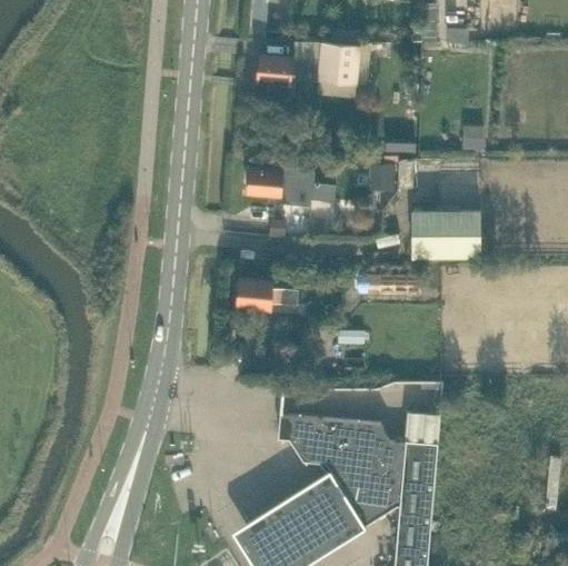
[(257,21),(273,21),(273,3),(257,2),(257,21)]
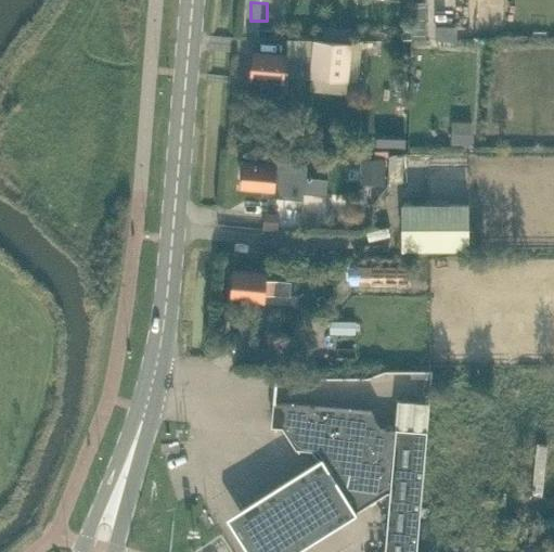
[(252,54),(249,79),(263,81),(262,91),(266,95),(281,97),(284,93),(286,77),(346,82),(358,84),(360,46),(349,45),(312,41),(310,59),(284,56),(252,54)]
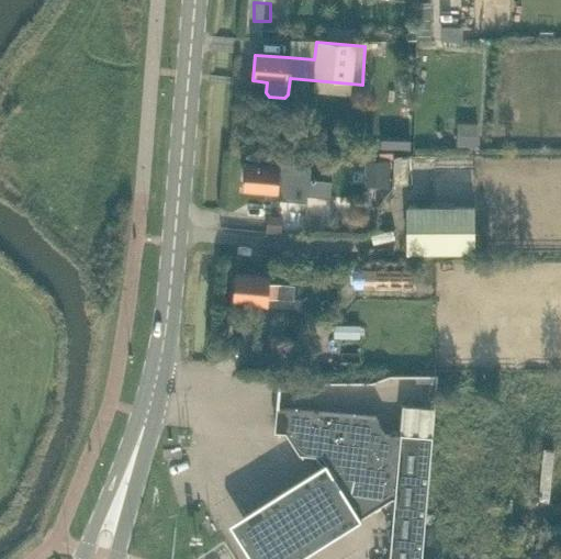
[(401,151),(402,176),(416,176),(415,151),(401,151)]
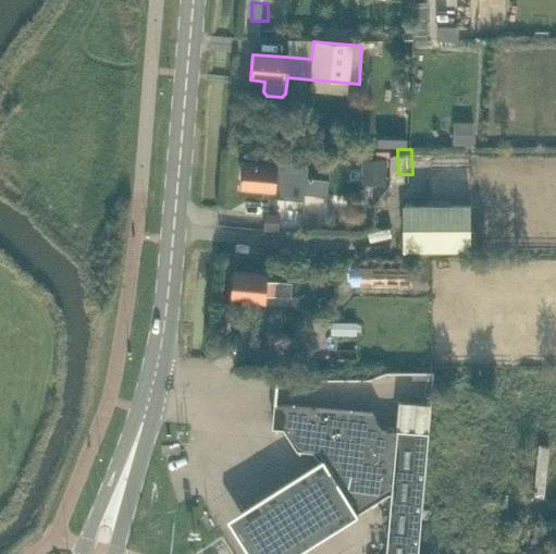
[(393,179),(393,152),(369,152),(369,179),(393,179)]
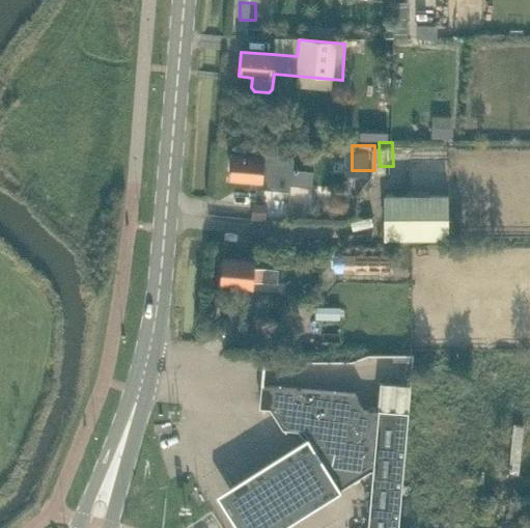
[(291,172),(293,160),(262,157),(262,160),(231,158),(229,182),(259,184),(259,191),(289,193),(289,188),(310,190),(312,174),(297,173),(297,171),(294,171),(294,172),(291,172)]
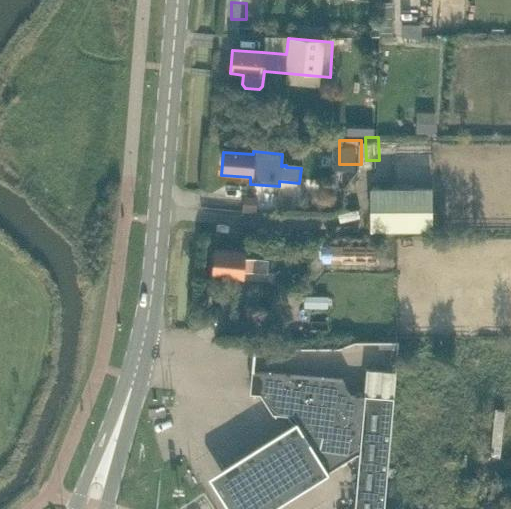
[(432,190),(371,191),(370,231),(432,231),(432,229),(432,196),(432,190)]
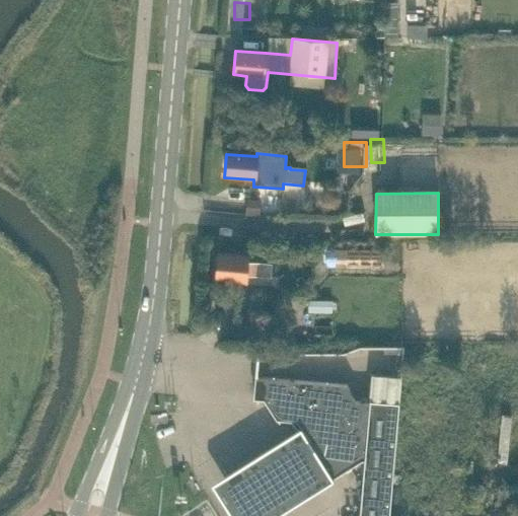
[(382,265),(383,250),(326,249),(325,263),(382,265)]
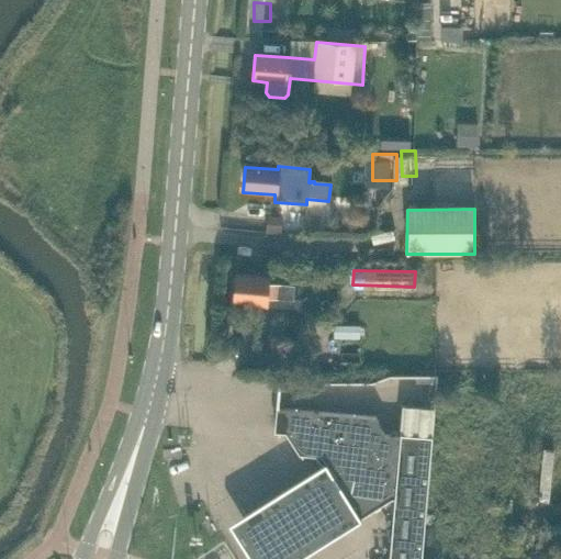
[(269,284),(269,279),(236,276),(233,302),(267,305),(267,300),(292,302),(294,288),(269,284)]
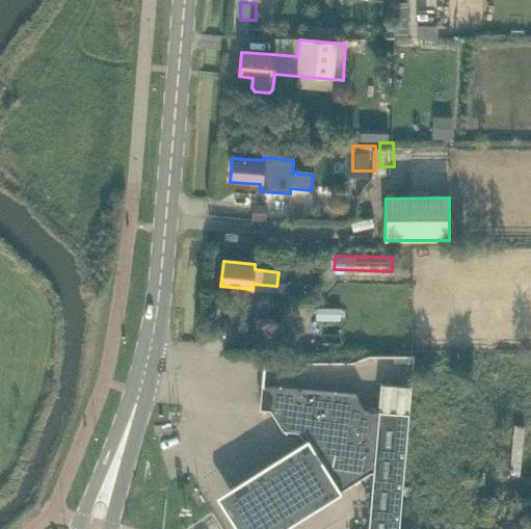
[(349,323),(349,307),(341,307),(341,306),(319,305),(318,323),(341,324),(341,323),(349,323)]
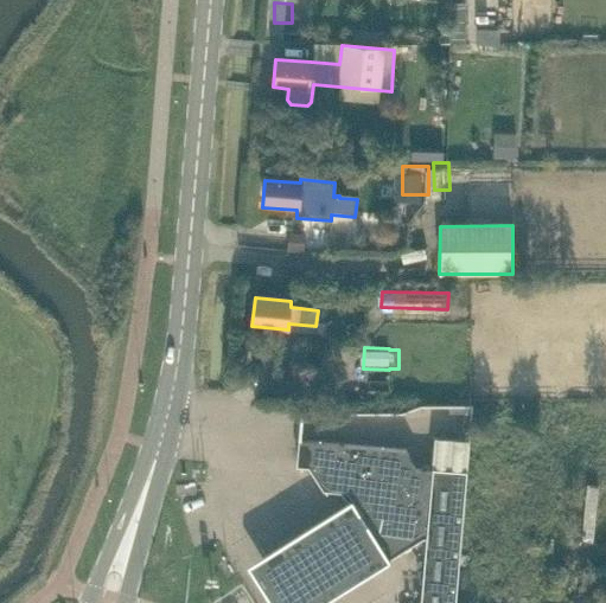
[(454,602),(466,474),(469,442),(450,441),(435,440),(432,473),(415,470),(406,453),(299,442),(297,467),(308,468),(323,491),(323,492),(342,493),(349,504),(351,508),(356,508),(389,560),(423,539),(427,539),(425,563),(420,602),(454,602)]
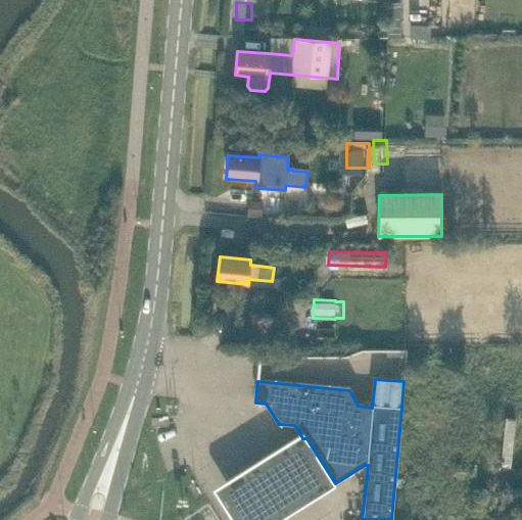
[(302,438),(300,434),(289,441),(267,456),(243,471),(219,486),(215,489),(232,519),(281,519),(298,509),(323,493),(336,485),(335,483),(306,438),(302,438)]
